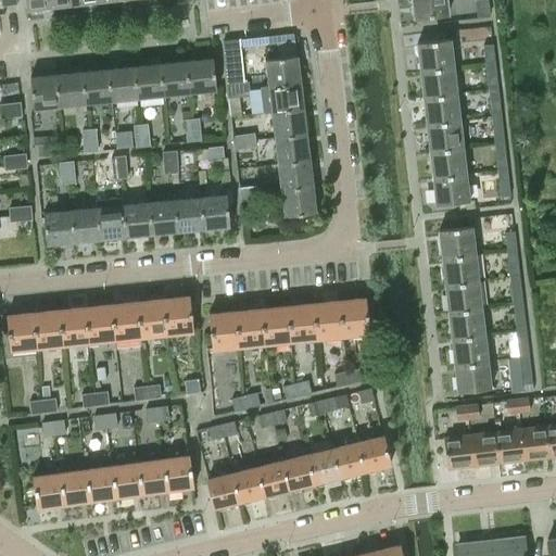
[(26,0),(28,10),(55,7),(54,0),(26,0)]
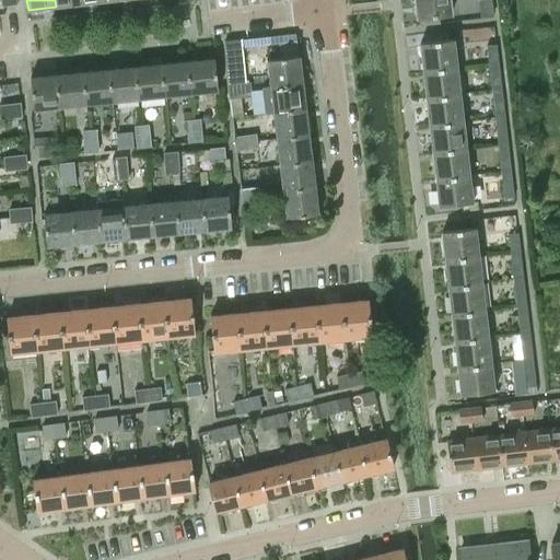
[(452,13),(450,0),(415,0),(418,18),(452,13)]
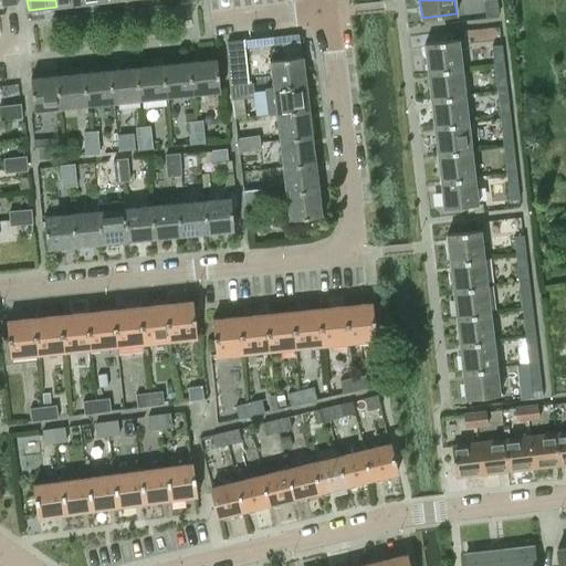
[(426,43),(429,70),(463,66),(461,40),(426,43)]
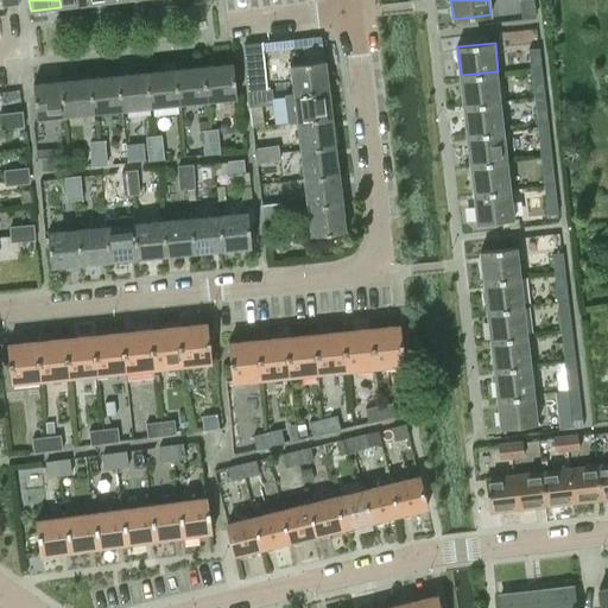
[(527,49),(530,68),(540,67),(538,48),(527,49)]
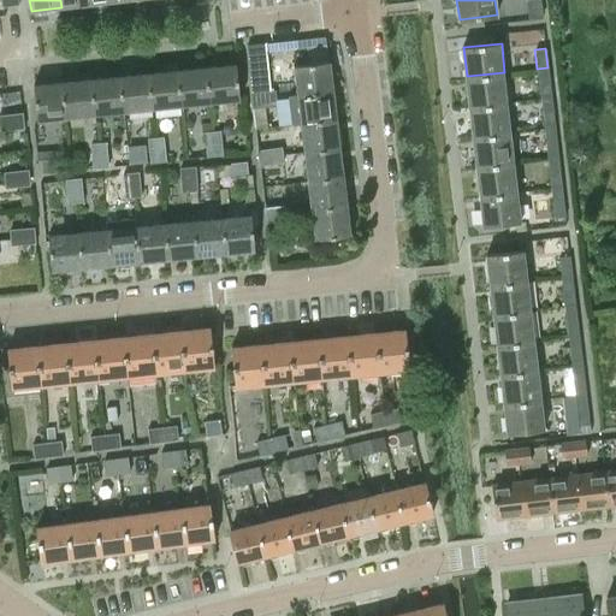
[(294,66),(297,94),(333,89),(331,61),(294,66)]
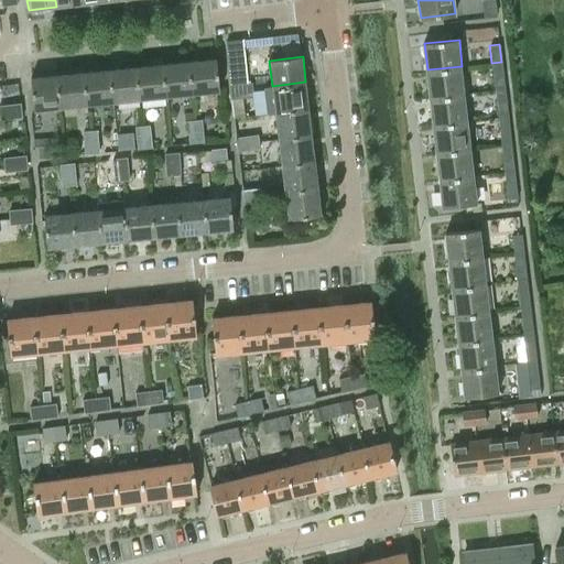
[(187,61),(192,95),(219,91),(216,58),(187,61)]
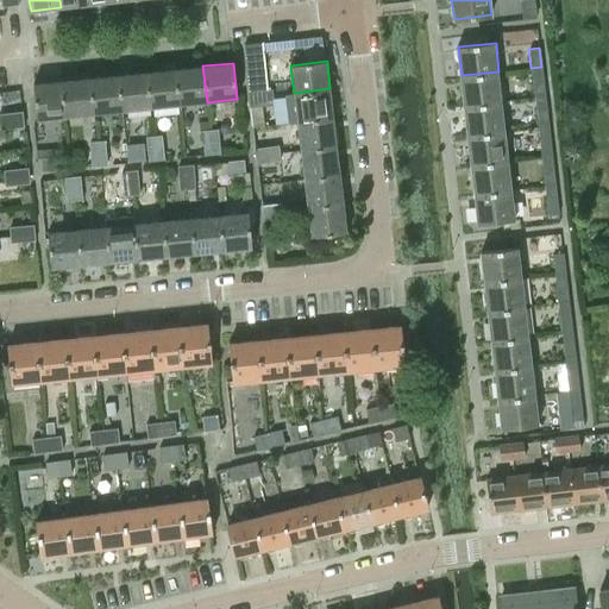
[(174,69),(177,105),(207,102),(202,66),(174,69)]
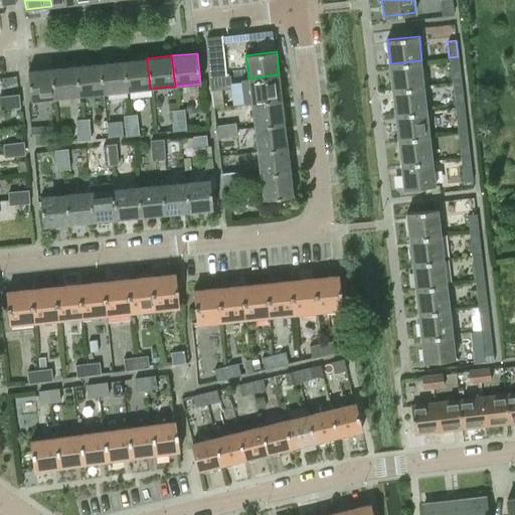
[(449,57),(452,82),(461,81),(458,56),(449,57)]
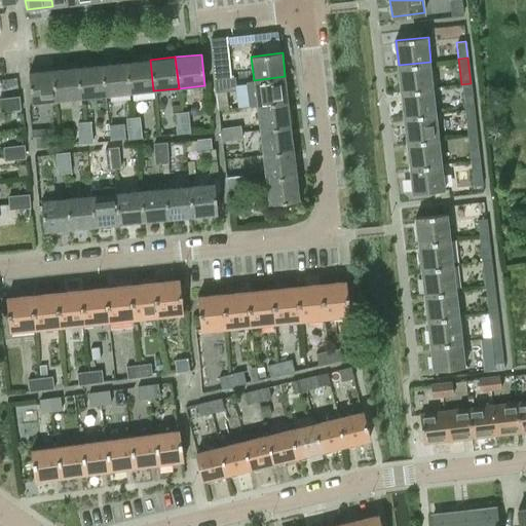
[(123,62),(127,94),(153,90),(150,60),(123,62)]
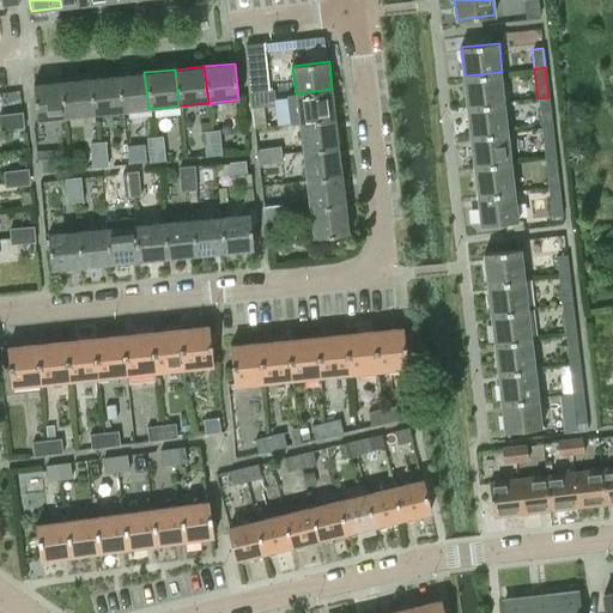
[(115,76),(120,111),(149,109),(144,72),(115,76)]
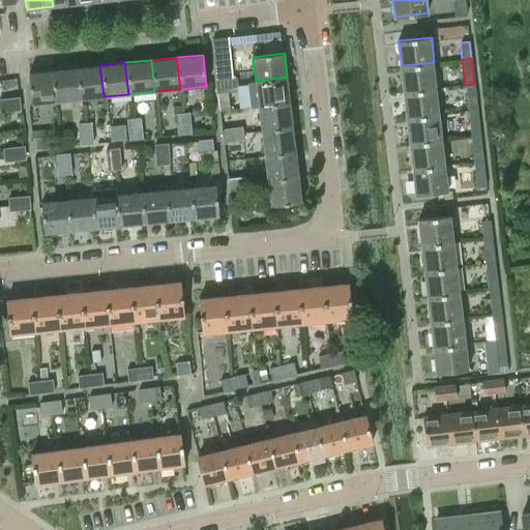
[(402,65),(405,91),(437,88),(434,62),(402,65)]
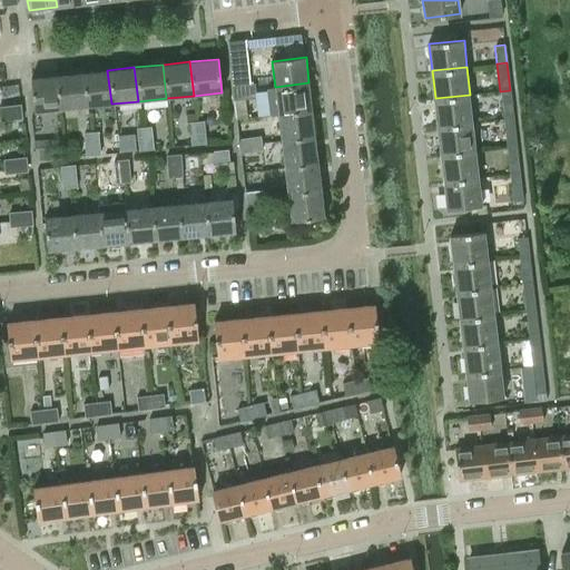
[(81,72),(85,107),(111,104),(107,70),(81,72)]
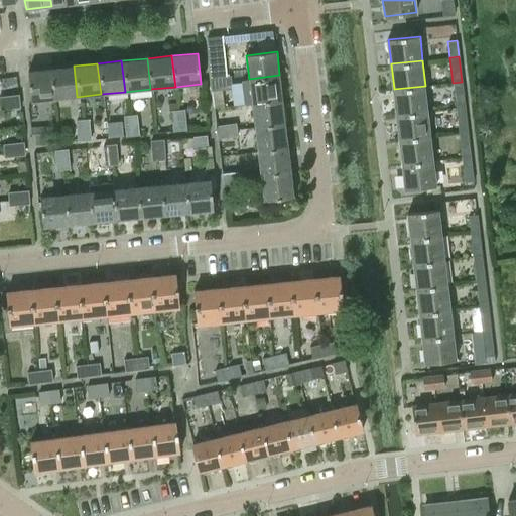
[(50,68),(53,99),(77,97),(74,66),(50,68)]
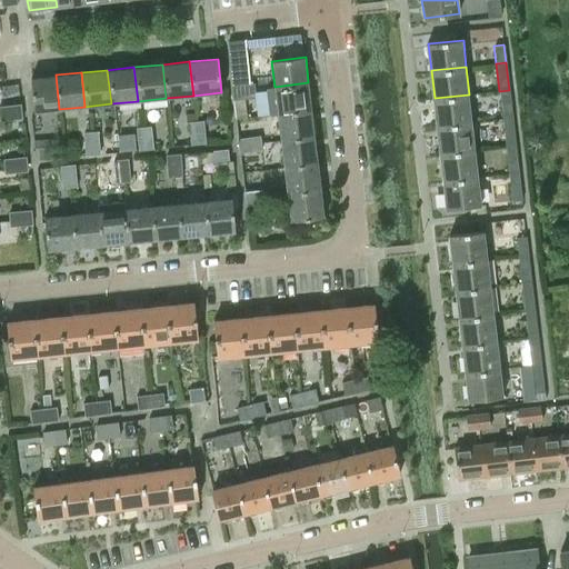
[(30,78),(35,112),(59,109),(56,75),(30,78)]
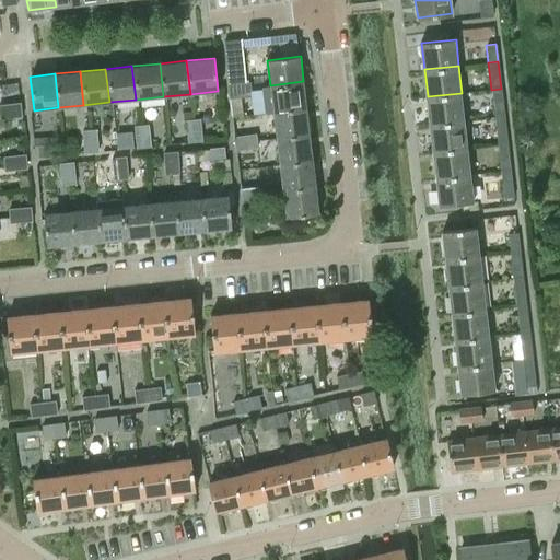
[(270,85),(273,112),(306,107),(303,81),(270,85)]
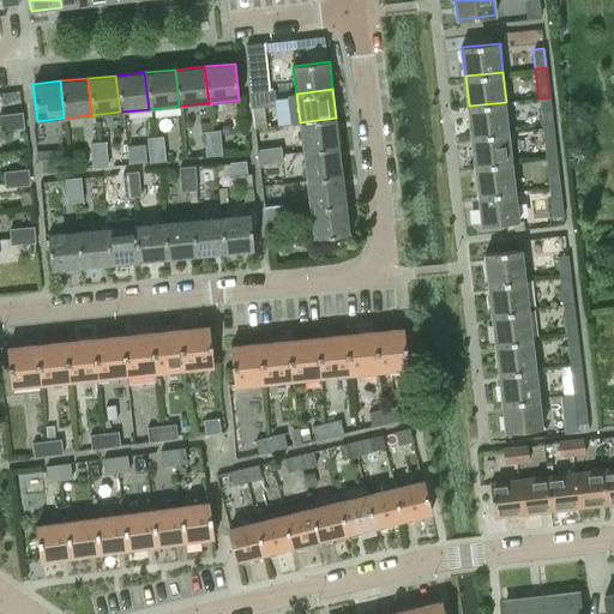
[(263,91),(264,107),(276,106),(275,90),(263,91)]
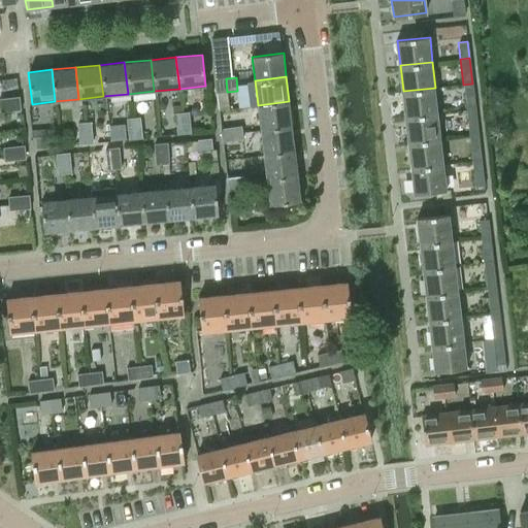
[(215,79),(217,93),(227,92),(226,78),(215,79)]
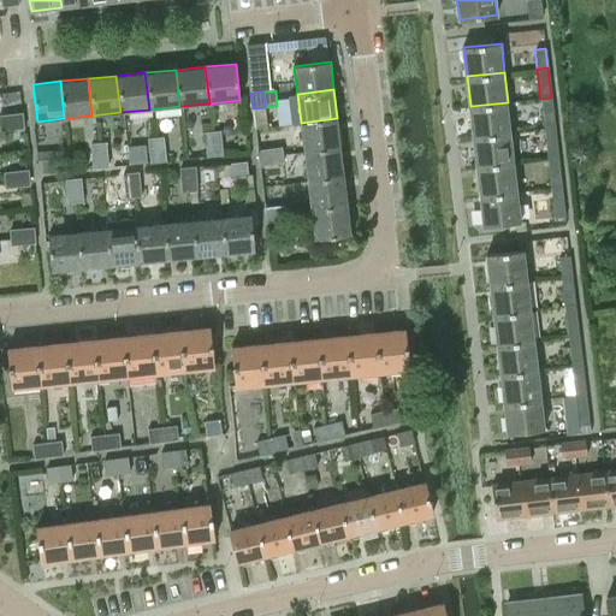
[(540,99),(544,126),(554,125),(551,98),(540,99)]
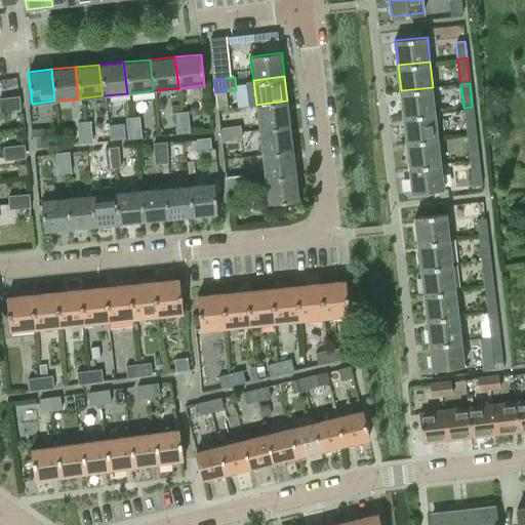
[(401,90),(404,115),(436,111),(433,87),(401,90)]
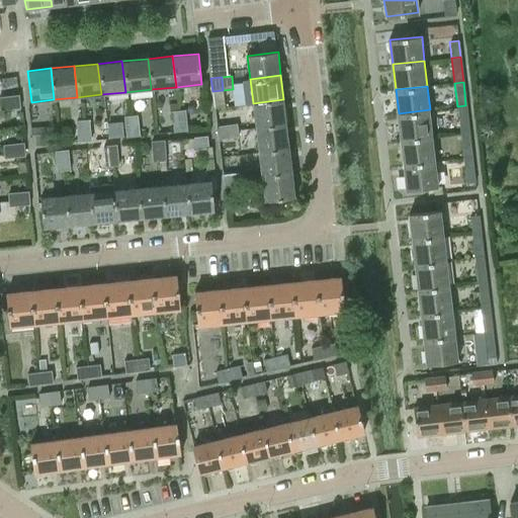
[(8,96),(9,109),(19,108),(17,94),(8,96)]
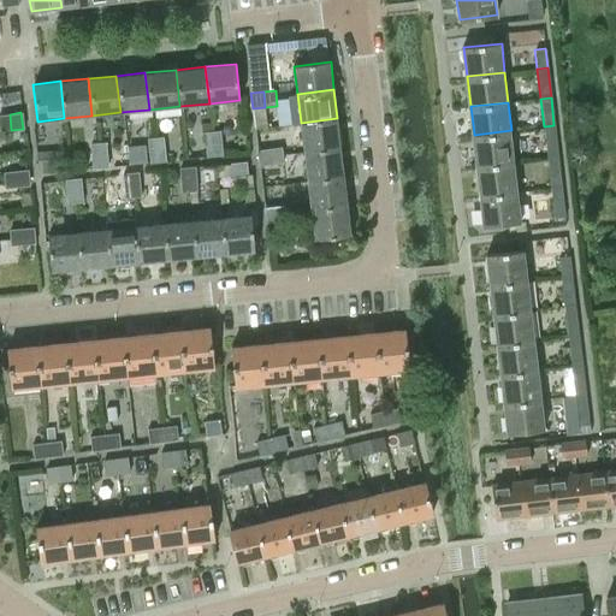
[(0,131),(11,130),(10,114),(0,114),(0,131)]
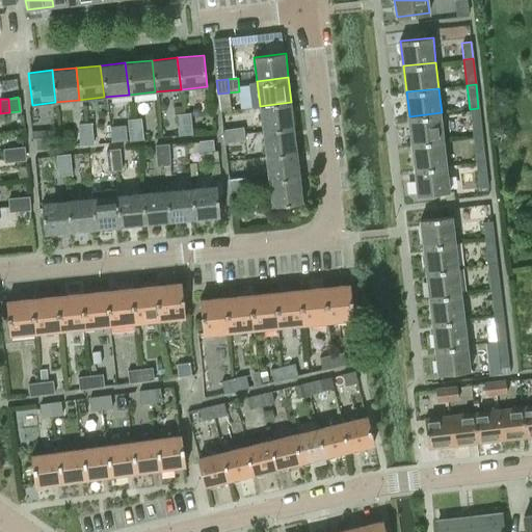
[(260,106),(263,130),(294,125),(291,102),(260,106)]
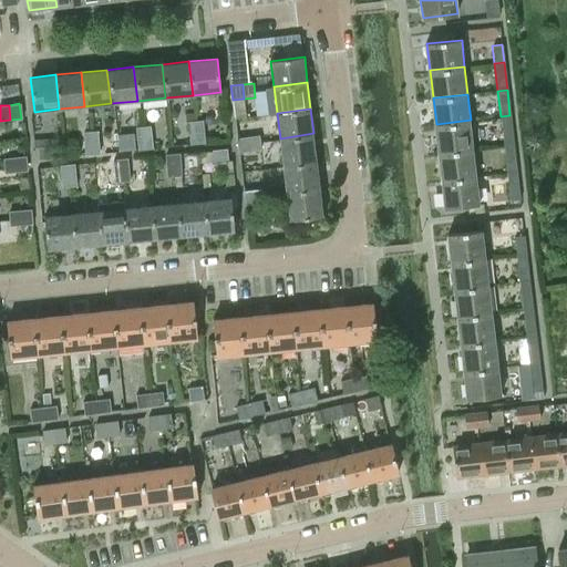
[(188,121),(188,133),(205,131),(204,120),(188,121)]
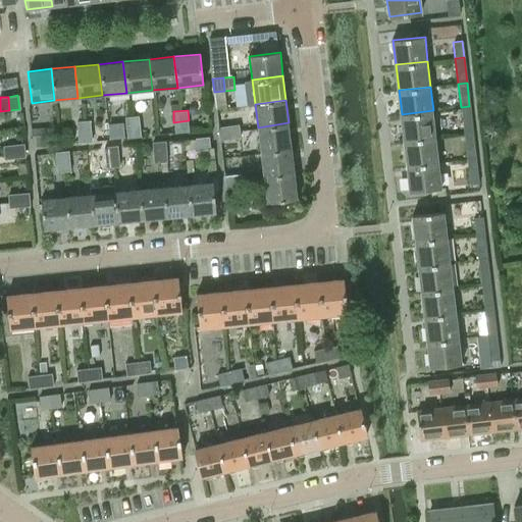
[(402,114),(405,142),(436,138),(433,110),(402,114)]
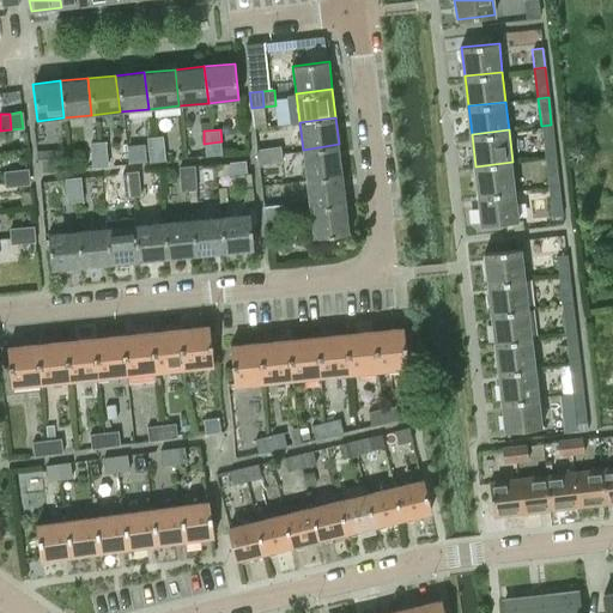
[(146,137),(149,150),(164,147),(163,135),(146,137)]
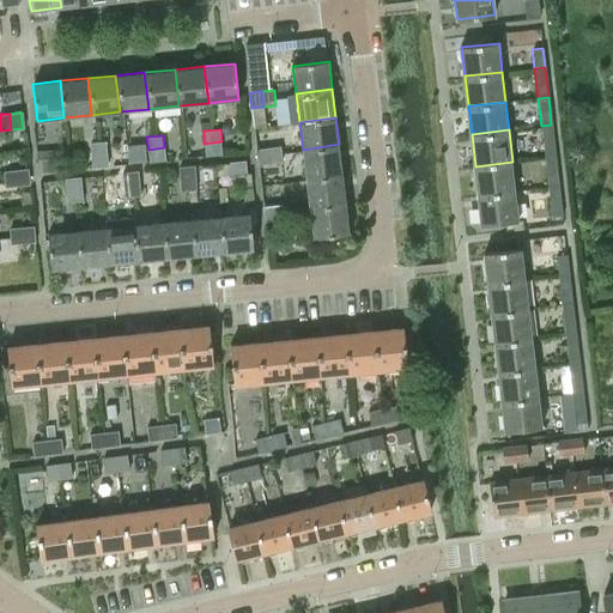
[(229,141),(229,153),(247,152),(246,139),(229,141)]
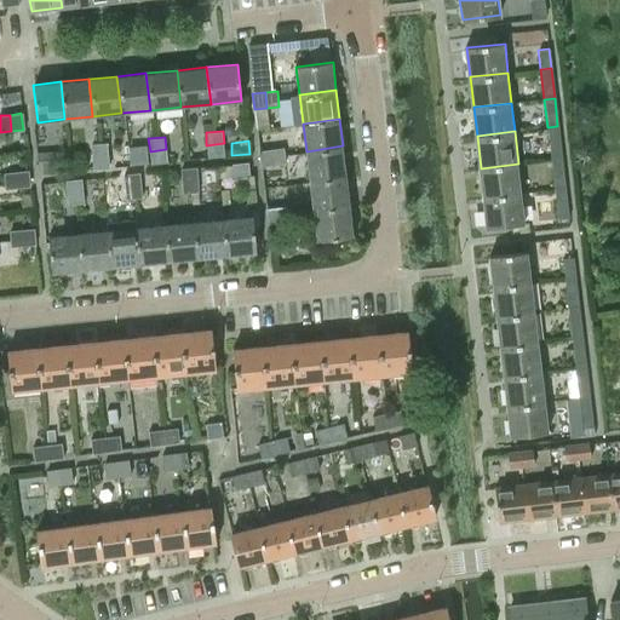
[(90,144),(91,156),(108,155),(108,142),(90,144)]
